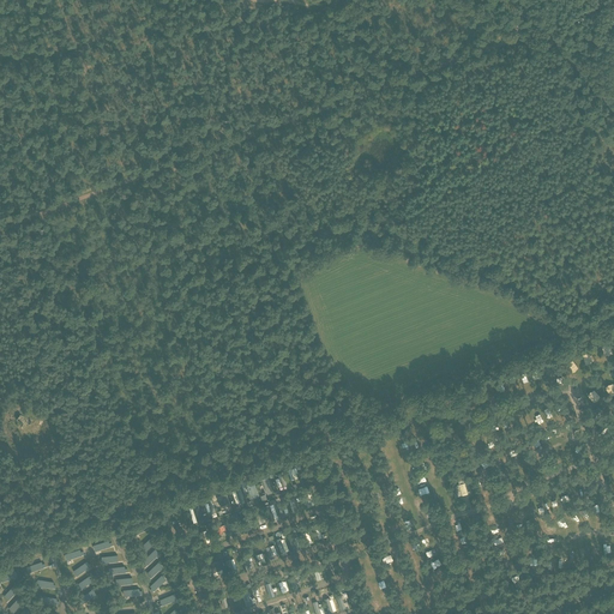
[(16,419),(26,426),(30,420),(19,413),(16,419)]
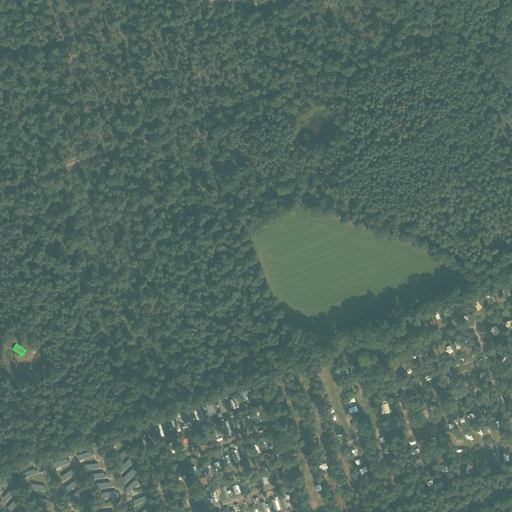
[(248,399),(247,395),(245,396),(243,391),(239,392),(243,401),(248,399)]
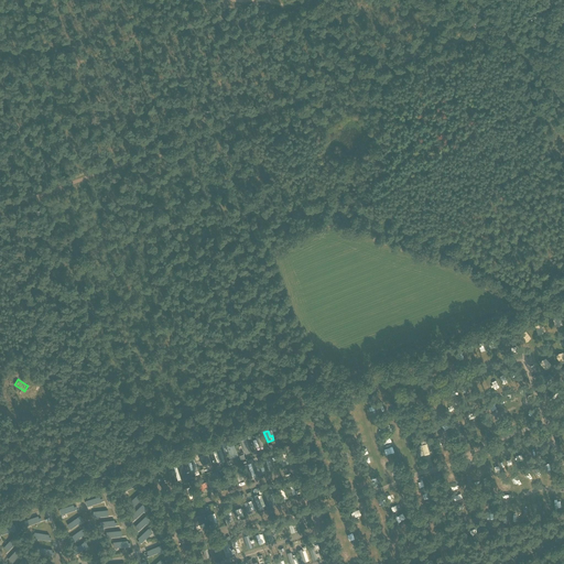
[(256,440),(252,441),(256,447),(259,446),(263,445),(259,434),(255,436),(256,440)]
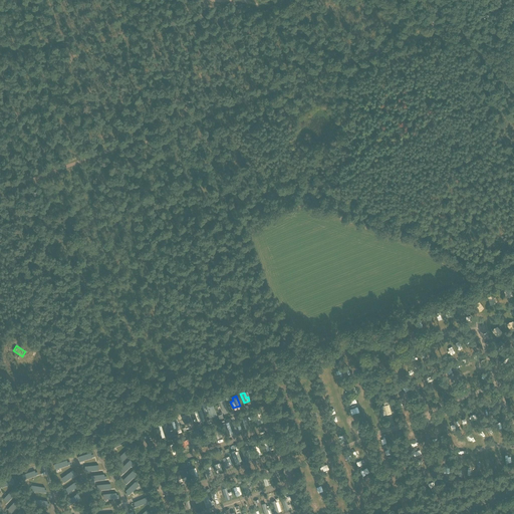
[(228,412),(224,400),(219,402),(224,414),(228,412)]
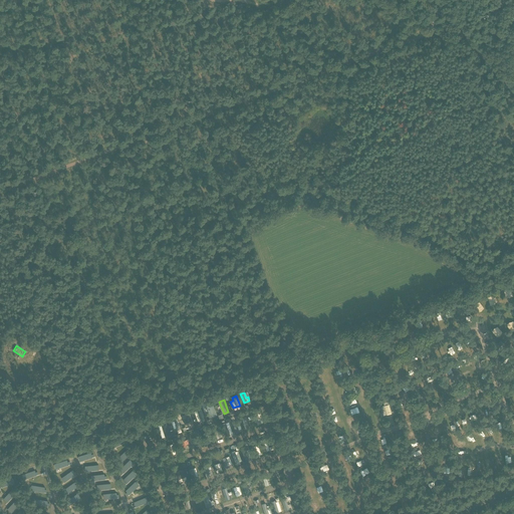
[(387,415),(387,414),(392,413),(392,414),(396,413),(393,404),(389,405),(389,402),(383,403),(384,406),(380,407),(383,416),(387,415)]
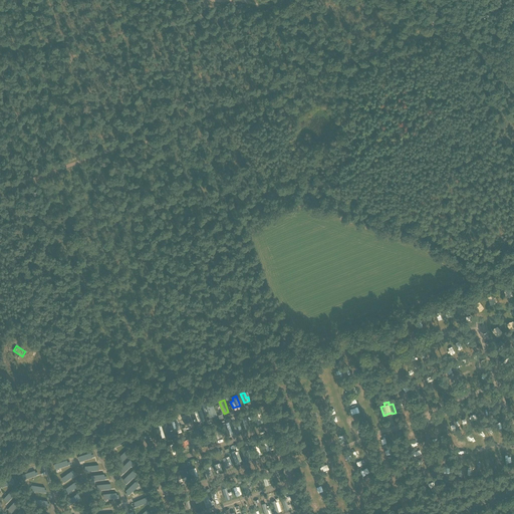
[(217,416),(213,404),(206,407),(210,418),(217,416)]
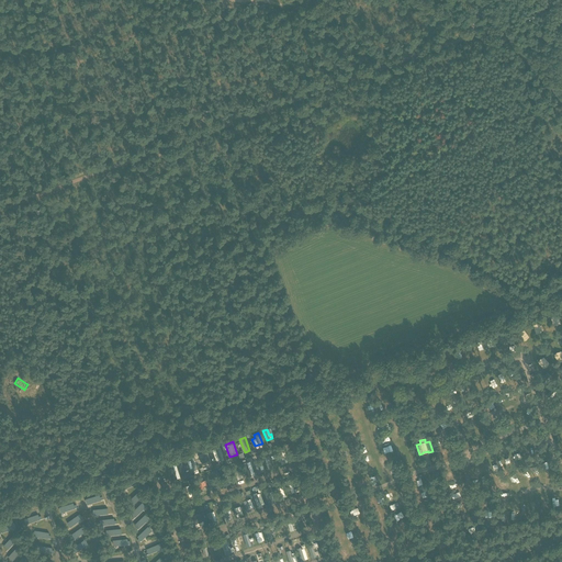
[(224,460),(220,447),(215,449),(218,460),(220,462),(224,460)]
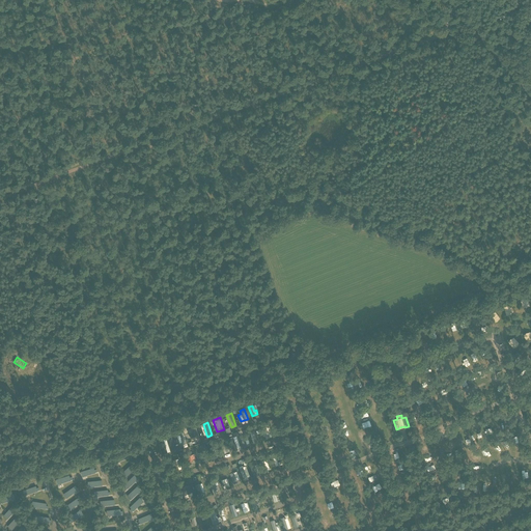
[(199,436),(196,427),(192,428),(188,429),(189,431),(191,438),(195,437),(195,438),(199,436)]
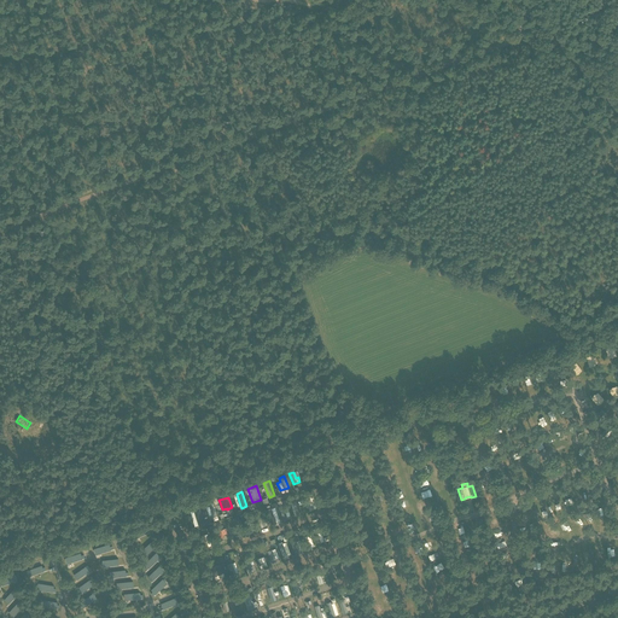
[(209,507),(207,508),(209,516),(211,514),(213,518),(217,517),(213,503),(208,505),(209,507)]
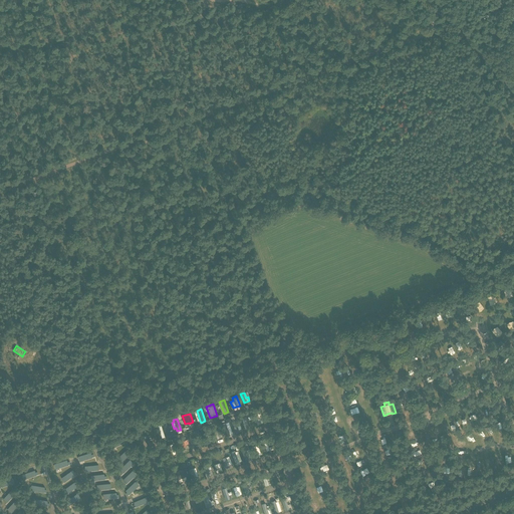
[(434,425),(432,420),(417,425),(419,431),(434,425)]
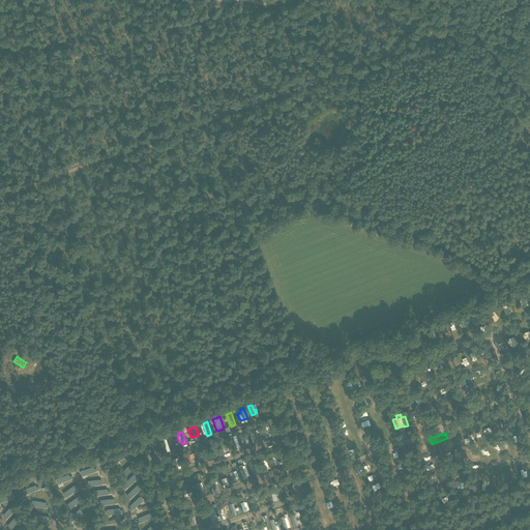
[(233,436),(228,438),(233,450),(237,449),(240,448),(236,435),(233,436)]
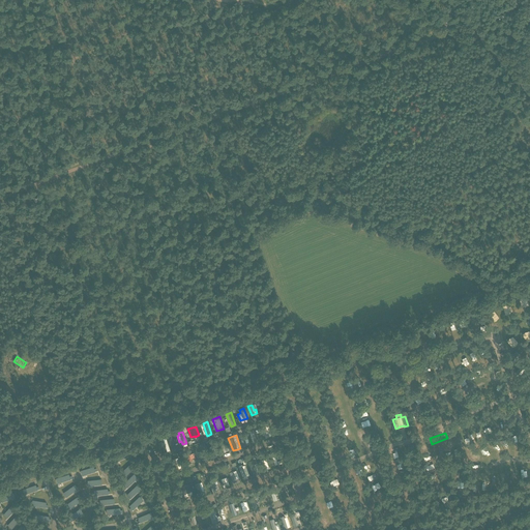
[(166,438),(163,439),(167,451),(170,450),(170,451),(175,449),(171,436),(166,437),(166,438)]
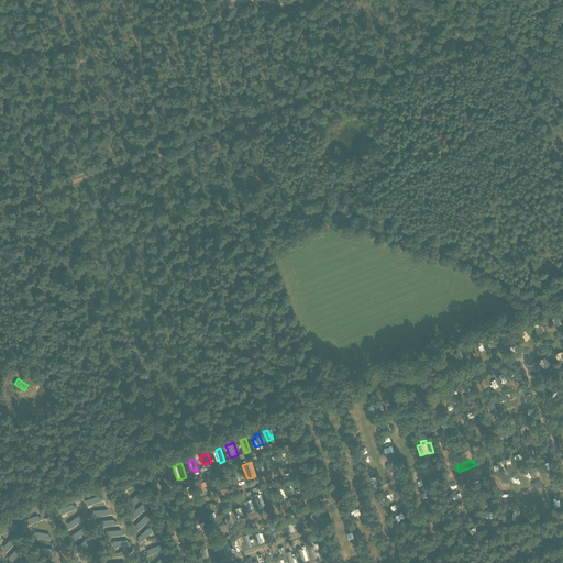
[(258,464),(255,465),(258,475),(262,473),(262,471),(264,470),(262,464),(260,464),(258,464)]
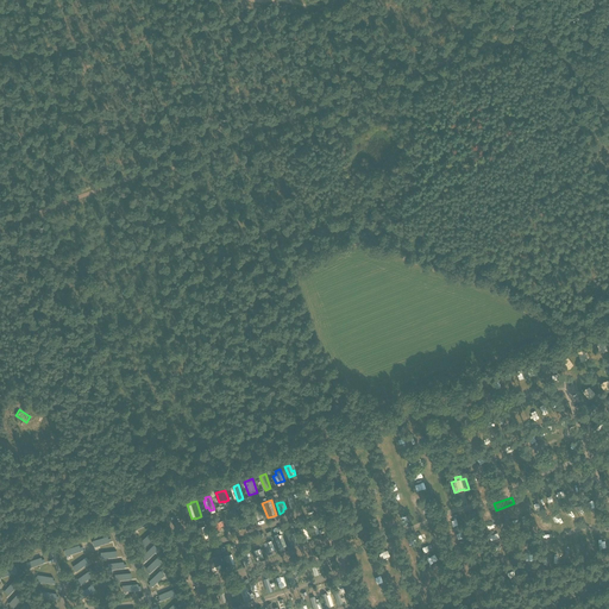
[(262,519),(259,510),(252,513),(255,521),(262,519)]
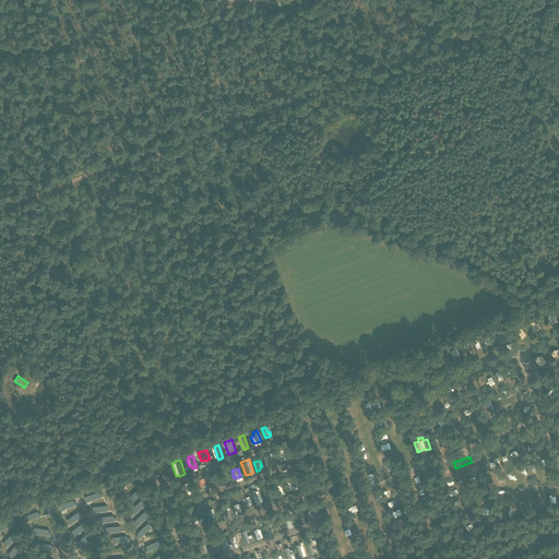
[(132,477),(119,483),(121,488),(134,482),(137,480),(135,478),(133,479),(132,477)]
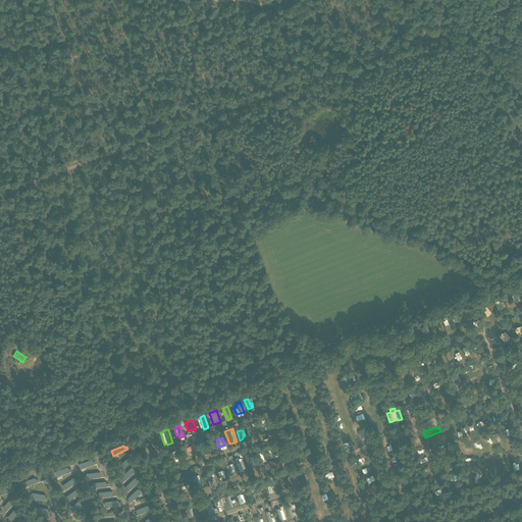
[(188,452),(192,451),(191,447),(183,449),(185,455),(189,454),(188,452)]
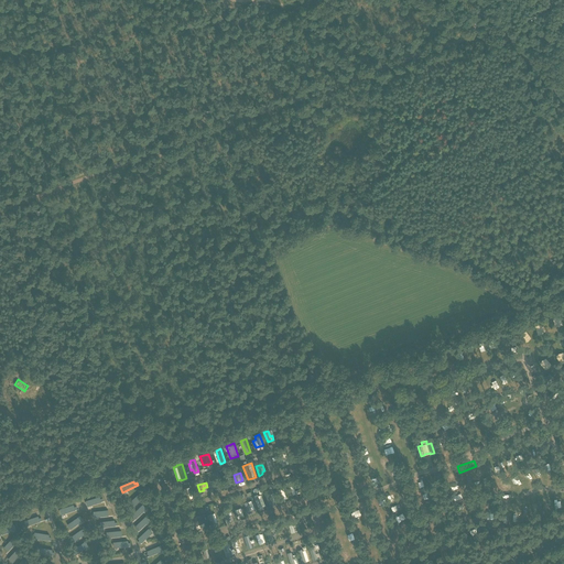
[(273,502),(271,495),(269,490),(263,491),(269,507),(274,505),(273,502)]
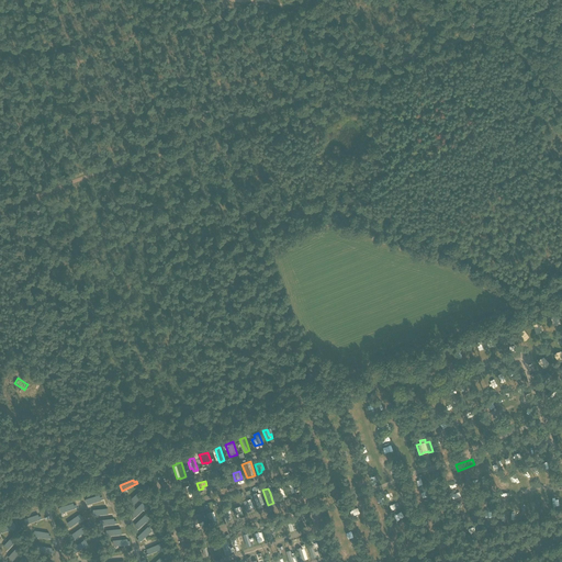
[(313,494),(316,503),(326,501),(323,491),(313,494)]
